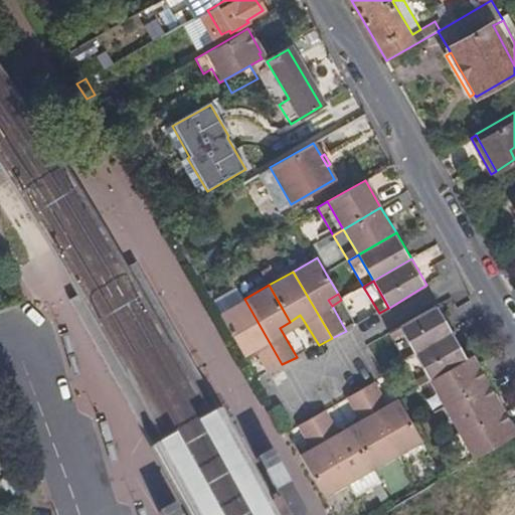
[(220,313),(240,349),(251,342),(254,348),(269,372),(282,364),(244,299),(220,313)]
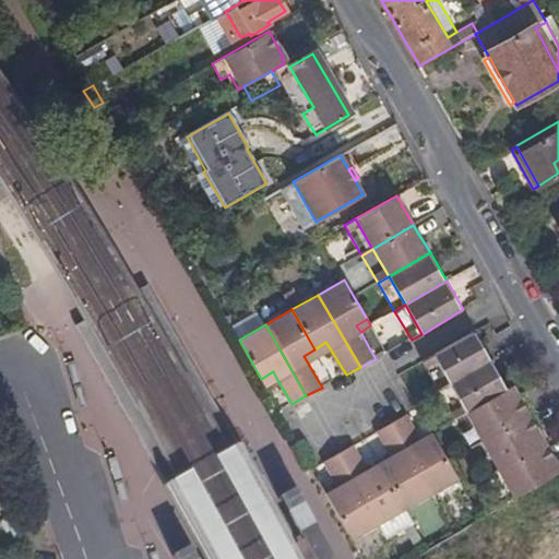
[(435,355),(451,383),(491,360),(474,332),(435,355)]
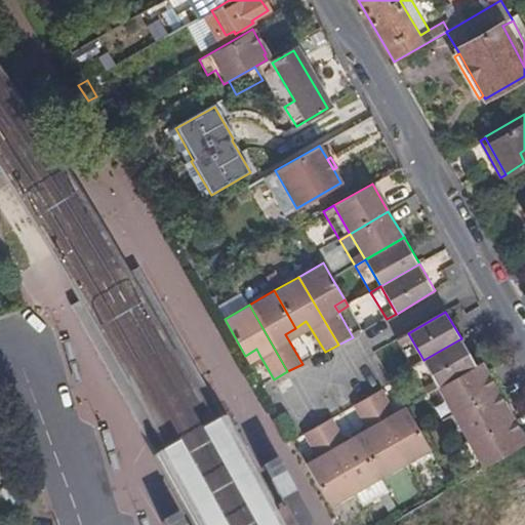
[(108,341),(182,478),(225,455),(151,319),(108,341)]
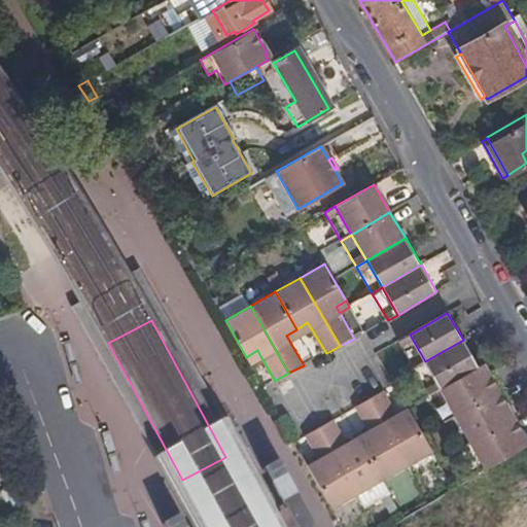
[(307,322),(296,329),(300,335),(311,328),(307,322)]
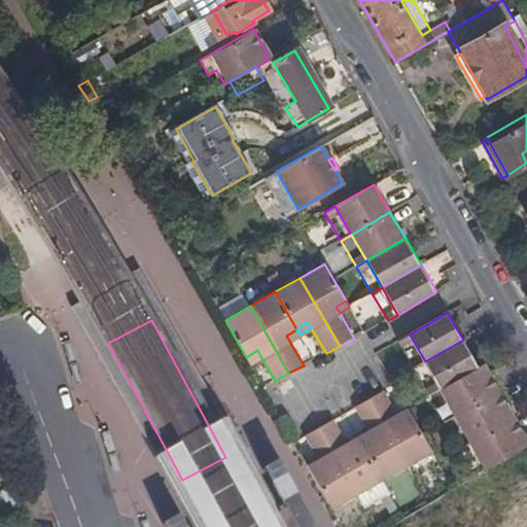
[(300,335),(296,329),(286,336),(289,341),(300,335)]
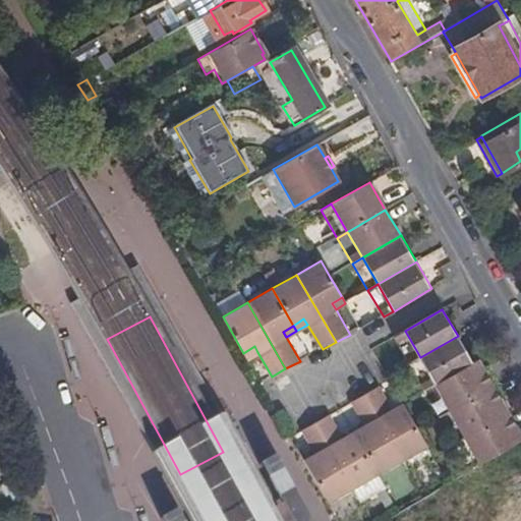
[(410,363),(420,357),(405,331),(395,337),(410,363)]
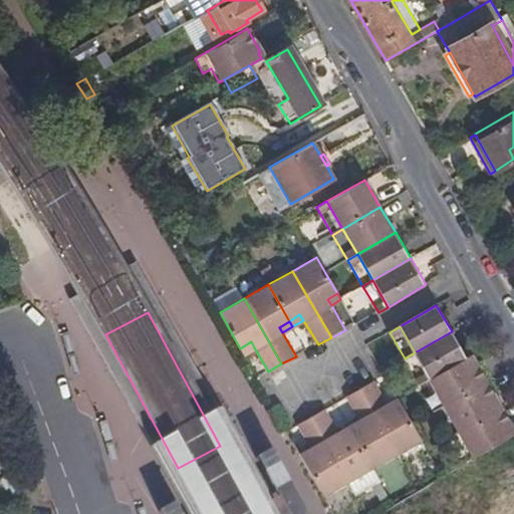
[(467,357),(452,331),(415,352),(430,378),(467,357)]
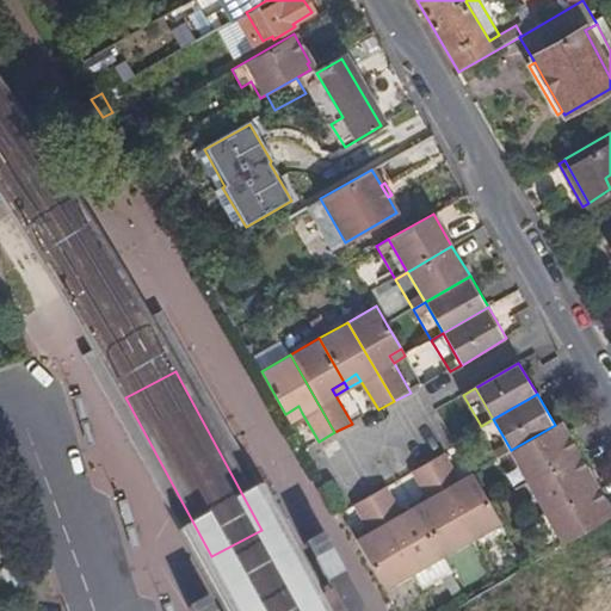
[(298,406),(285,414),(289,420),(302,413),(298,406)]
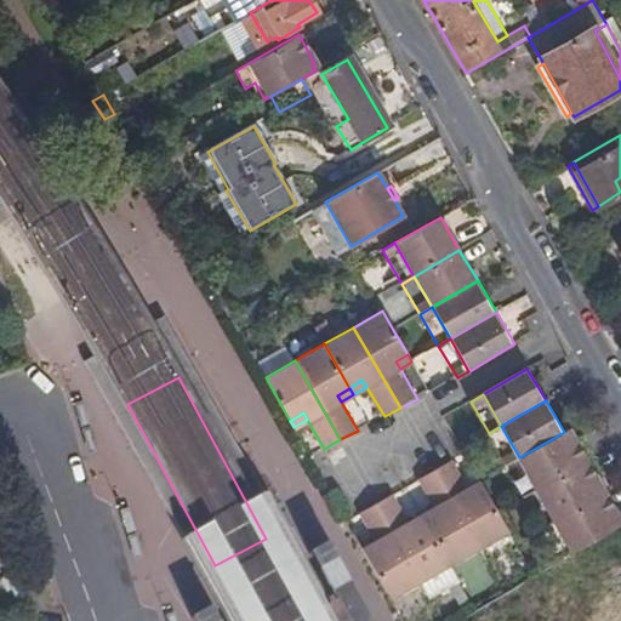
[(519,457),(501,426),(489,433),(507,463),(519,457)]
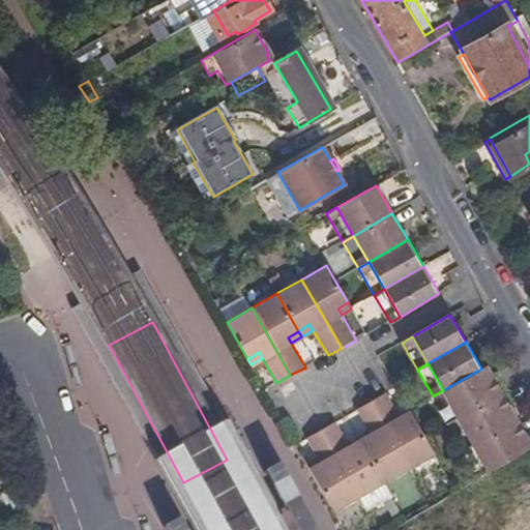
[(488,378),(493,375),(488,364),(481,369),(488,378)]
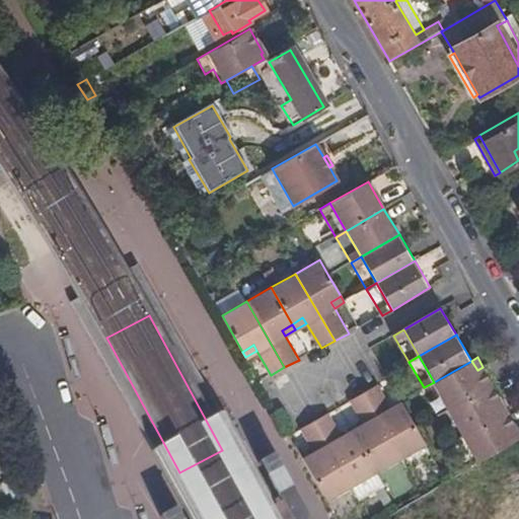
[(439,414),(449,409),(493,383),(483,367),(477,370),(471,361),(434,382),(443,398),(433,404),(439,414)]
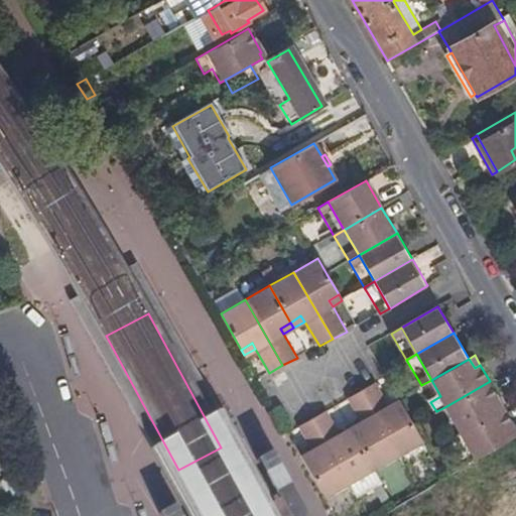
[(452,415),(462,431),(498,410),(493,402),(499,398),(490,381),(446,406),(452,415)]
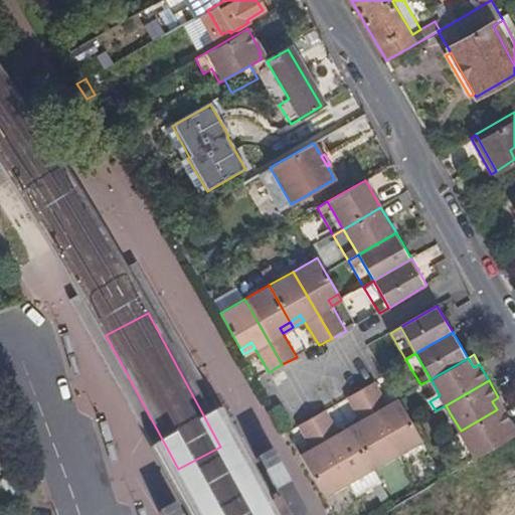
[(423,441),(413,423),(403,406),(392,411),(388,405),(375,382),(361,390),(398,455),(423,441)]
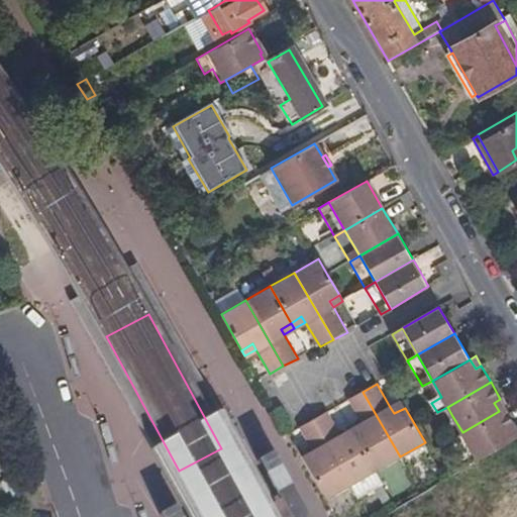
[(363,392),(349,399),(363,422),(367,429),(355,435),(376,471),(400,456),(363,392)]
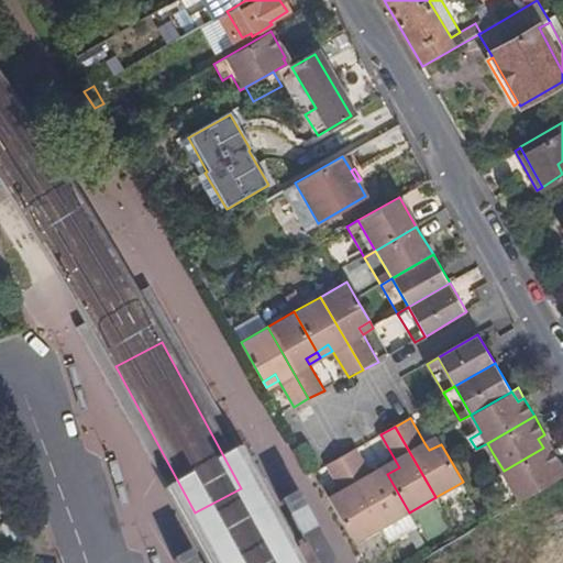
[(550,444),(544,434),(538,439),(543,448),(550,444)]
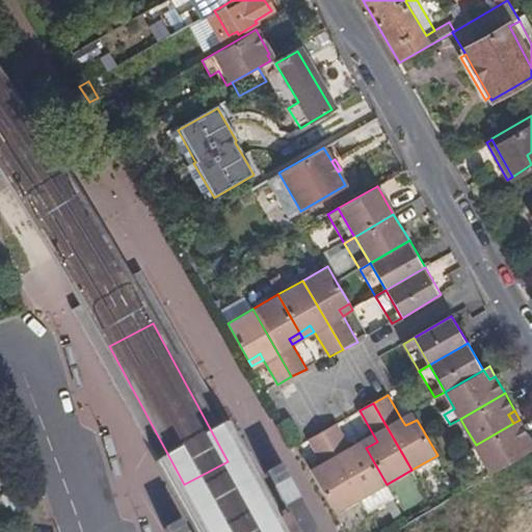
[(405,425),(417,420),(413,413),(401,419),(405,425)]
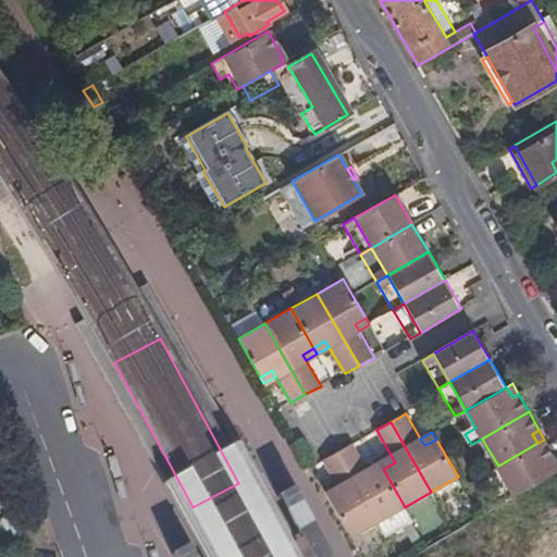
[(477,455),(487,448),(482,438),(471,444),(477,455)]
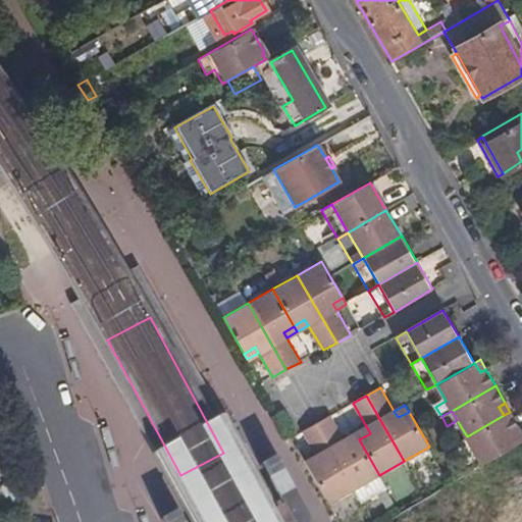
[(498,455),(520,441),(515,433),(521,430),(510,412),(504,415),(467,436),(473,447),(483,463),(498,455)]
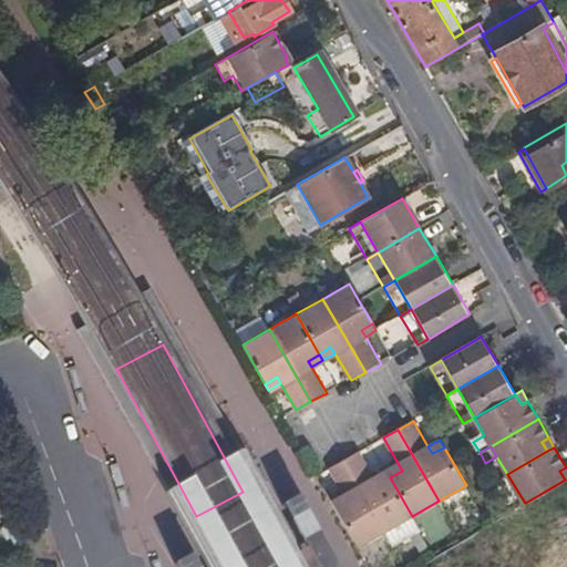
[(359,451),(343,460),(385,531),(412,516),(390,477),(379,484),(374,476),(359,451)]
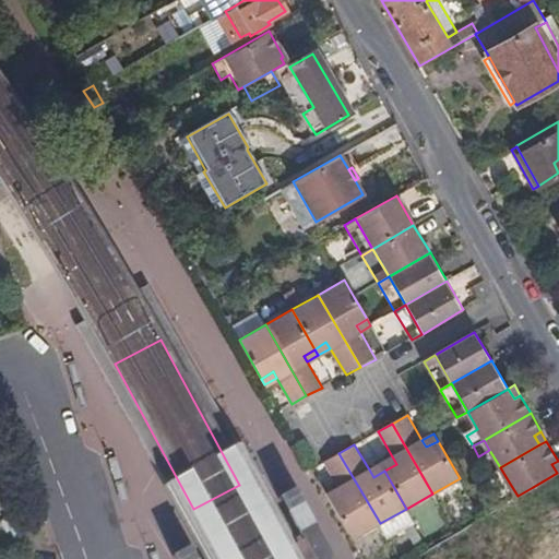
[(331,500),(353,538),(380,523),(339,453),(324,461),(340,486),(344,494),(331,500)]
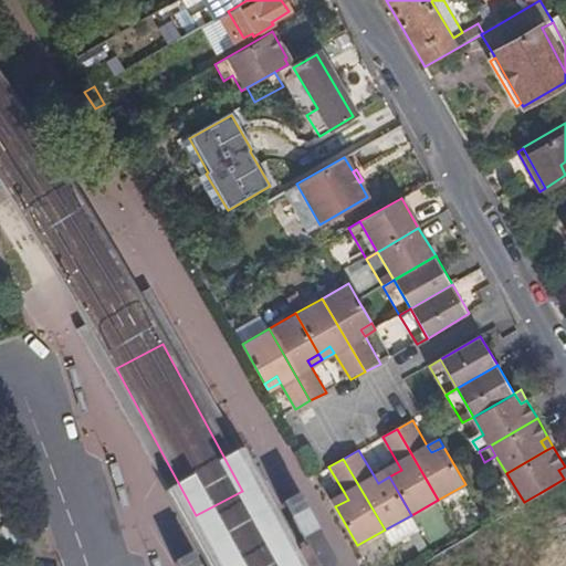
[(385,469),(389,477),(401,470),(397,462),(385,469)]
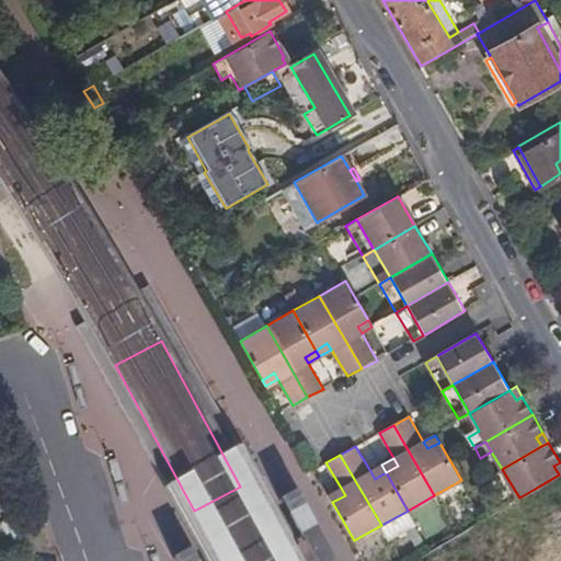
[(375,479),(386,472),(381,465),(370,471),(375,479)]
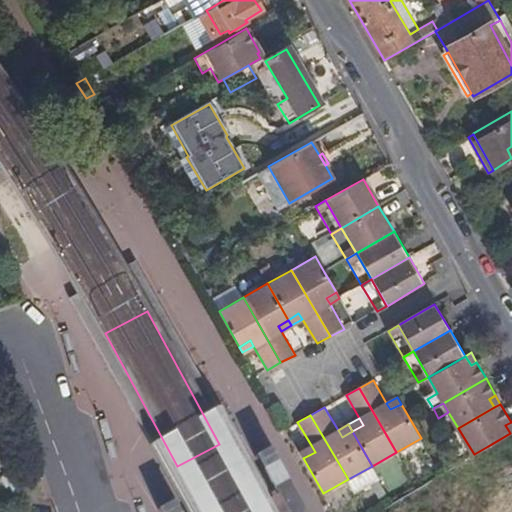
[(453,444),(464,438),(458,428),(448,434),(453,444)]
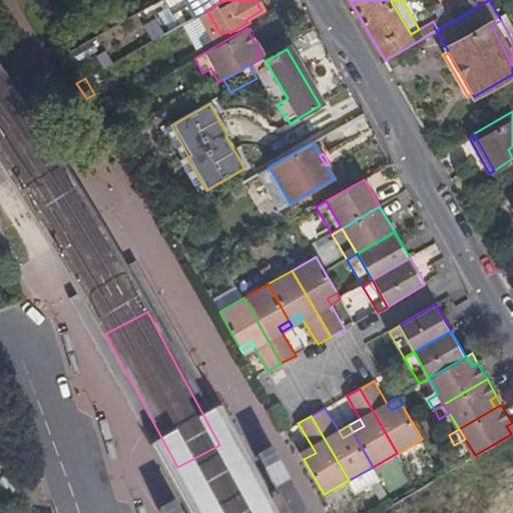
[(312,446),(301,453),(304,459),(316,453),(312,446)]
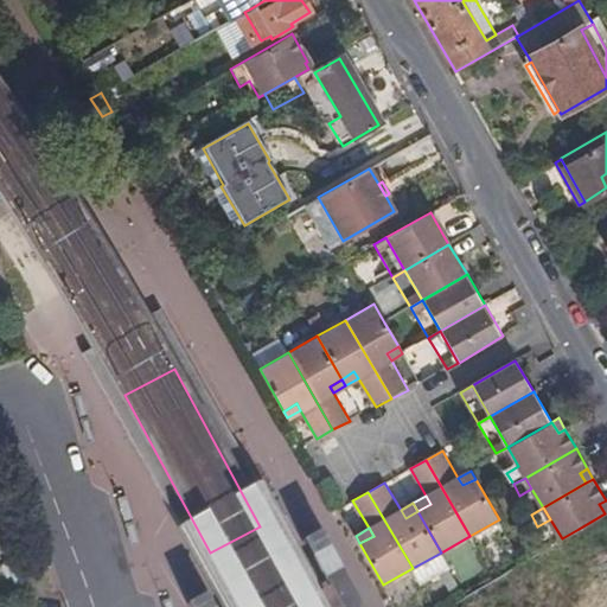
[(306,543),(314,560),(321,555),(331,550),(321,534),(306,543)]
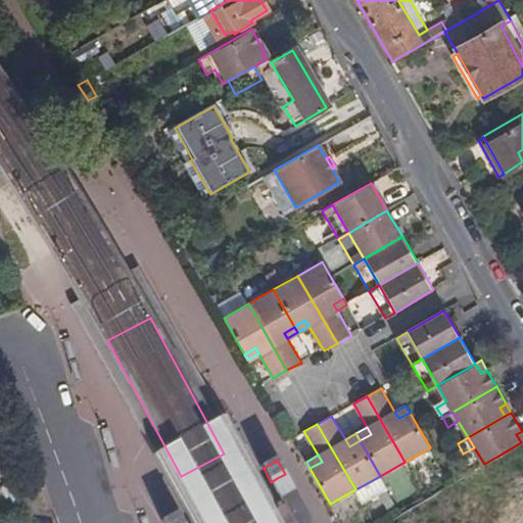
[(287,512),(293,522),(312,522),(285,474),(271,482),(287,512)]
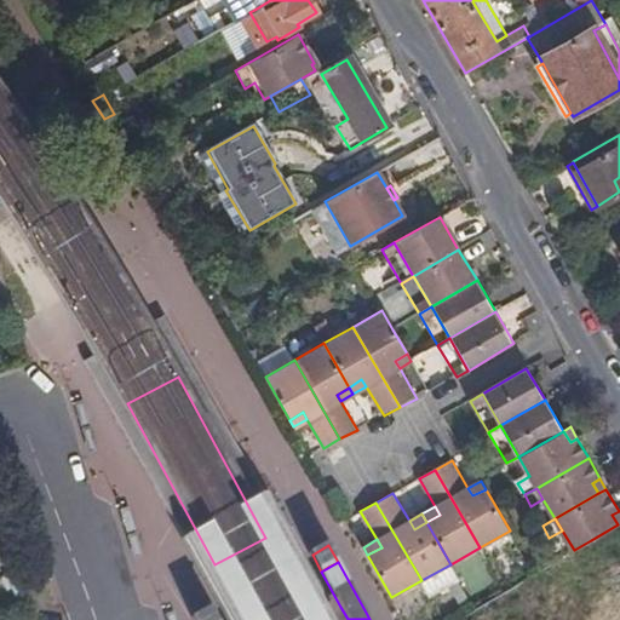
[(195,619),(219,619),(213,609),(195,619)]
